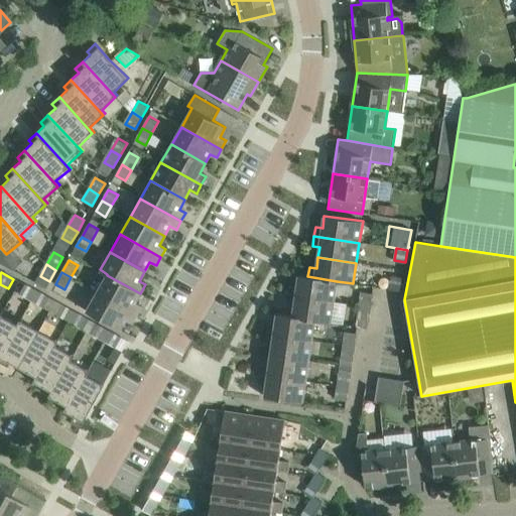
[(140,293),(107,275),(97,292),(122,306),(137,314),(141,306),(135,302),(140,293)]
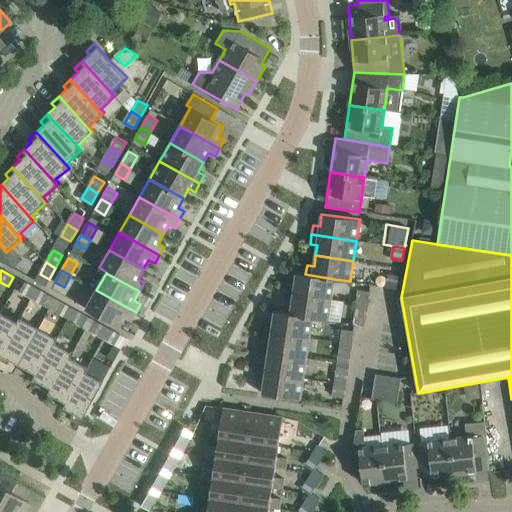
[(305,274),(296,273),(295,284),(288,283),(286,293),(331,299),(334,279),(305,274)]
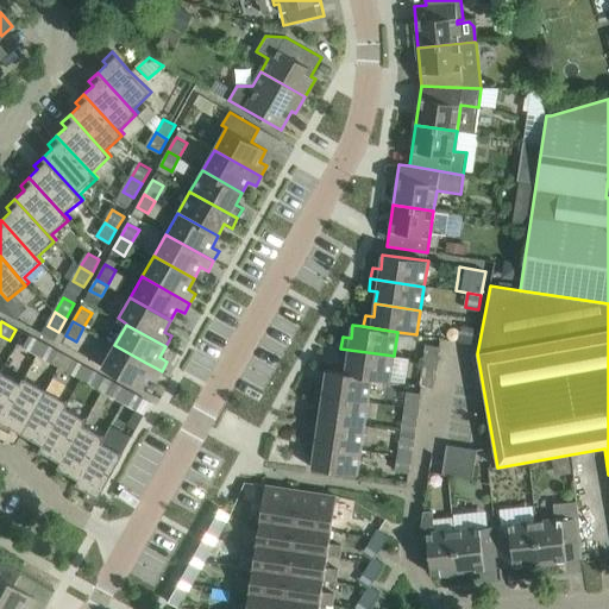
[(462,326),(458,341),(471,344),(475,328),(462,326)]
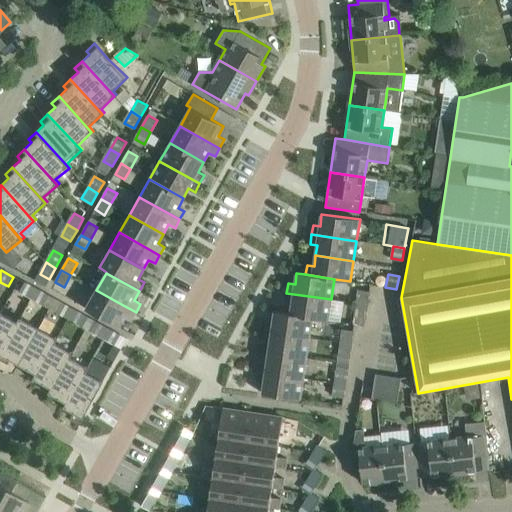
[(32,299),(37,289),(26,283),(21,292),(32,299)]
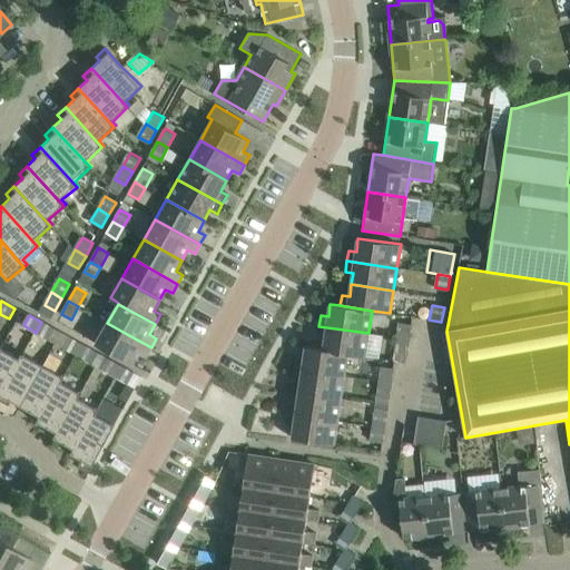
[(36,333),(48,340),(55,330),(41,322),(36,333)]
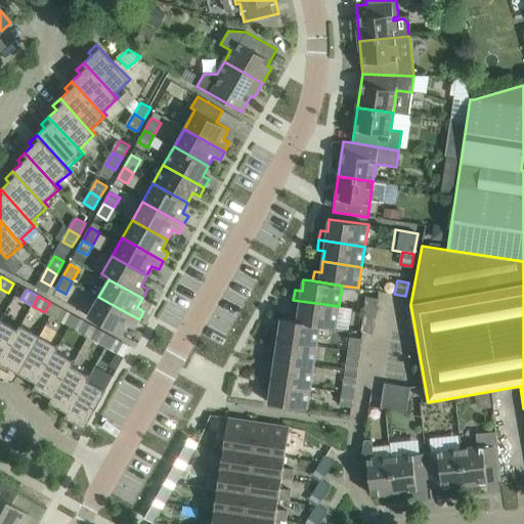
[(139,319),(124,311),(98,297),(87,315),(122,335),(128,324),(134,328),(139,319)]
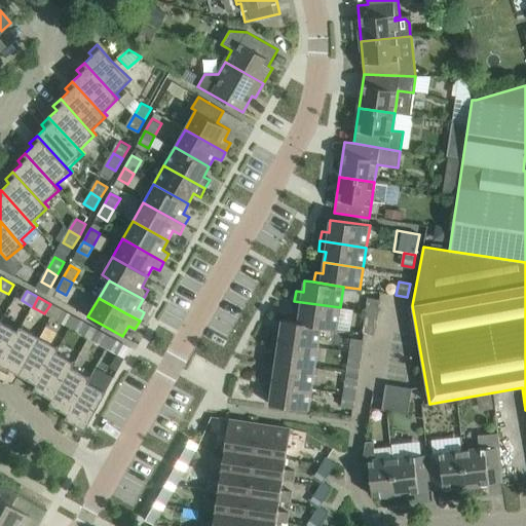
[(377,312),(379,301),(379,300),(368,298),(367,311),(377,312)]
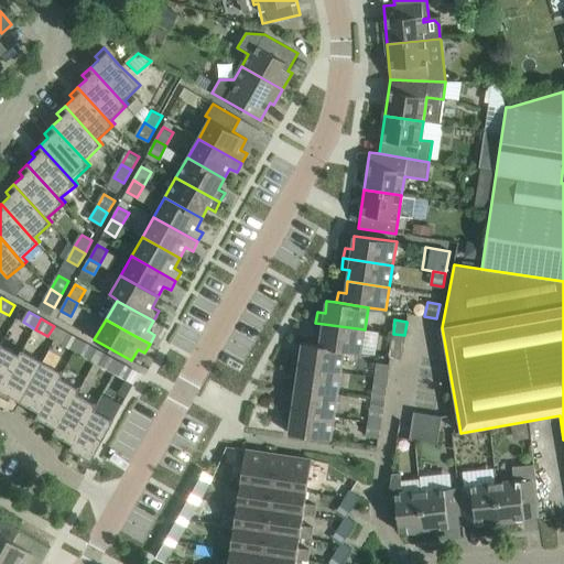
[(365,329),(315,323),(314,333),(322,334),(320,346),(343,349),(361,353),(365,329)]
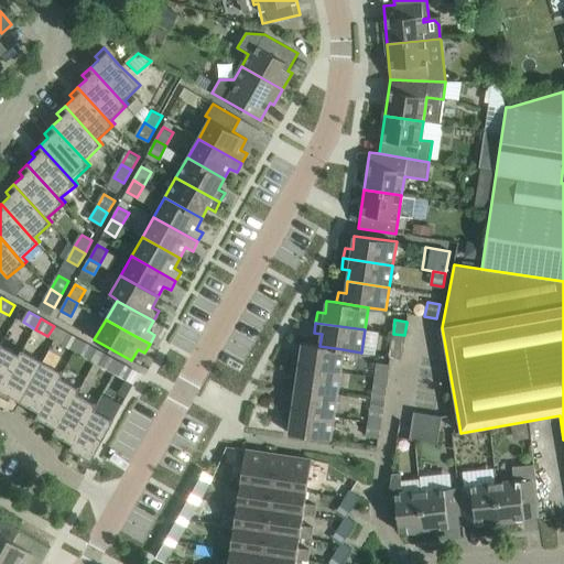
[(75,351),(80,340),(69,334),(63,345),(75,351)]
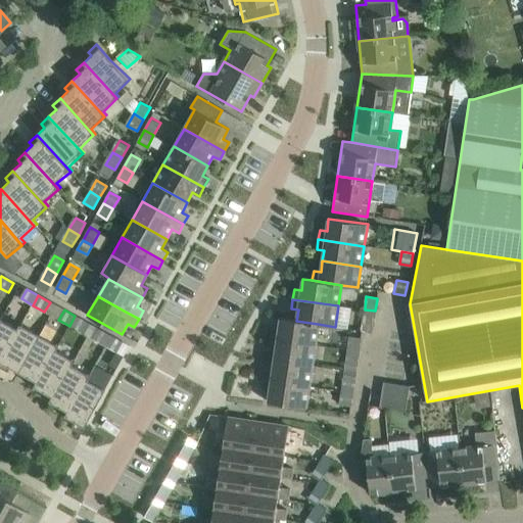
[(365,310),(364,312),(349,310),(347,322),(373,325),(375,311),(365,310)]
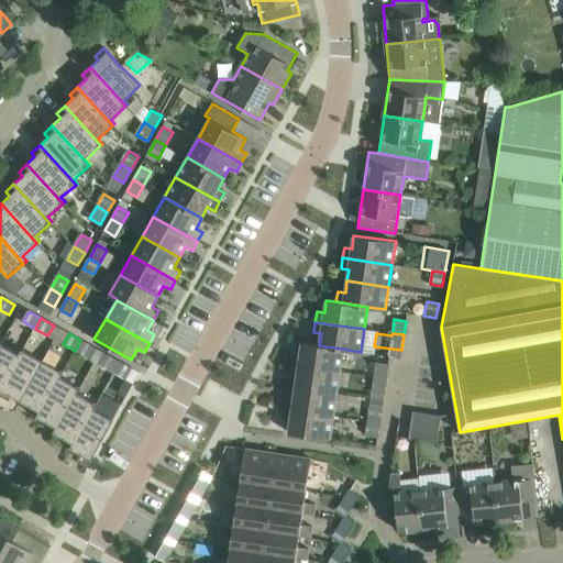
[(75,351),(88,359),(95,348),(80,340),(75,351)]
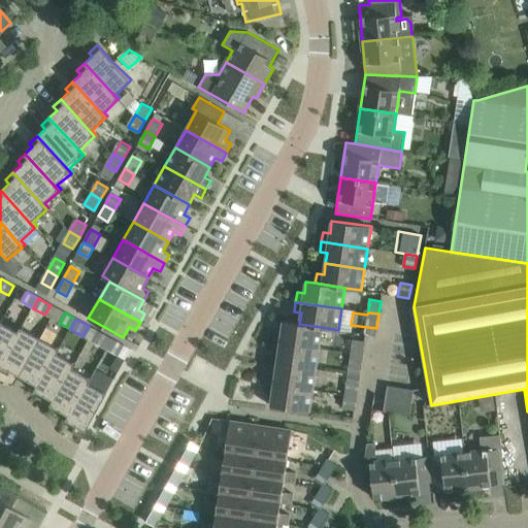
[(284,321),(282,333),(274,332),(273,341),(319,349),(321,327),(299,324),(284,321)]
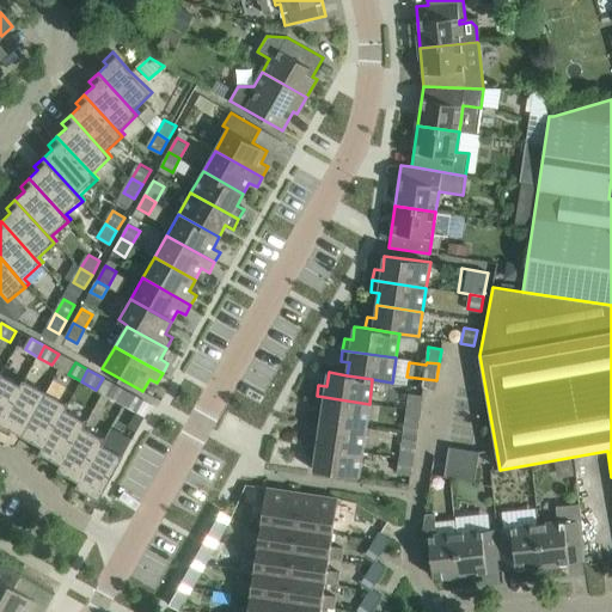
[(0,426),(23,385),(1,374),(0,377),(0,426)]
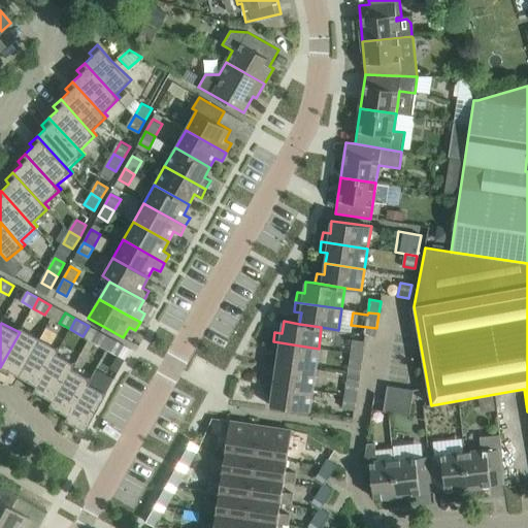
[(41,337),(22,327),(20,332),(0,367),(0,371),(7,375),(10,371),(20,375),(41,337)]
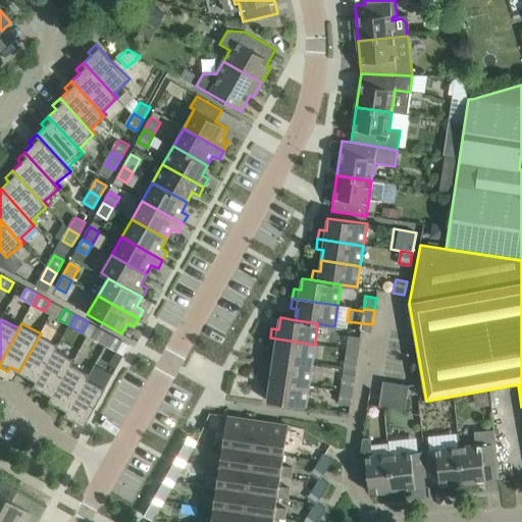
[(104,345),(110,334),(99,328),(94,338),(104,345)]
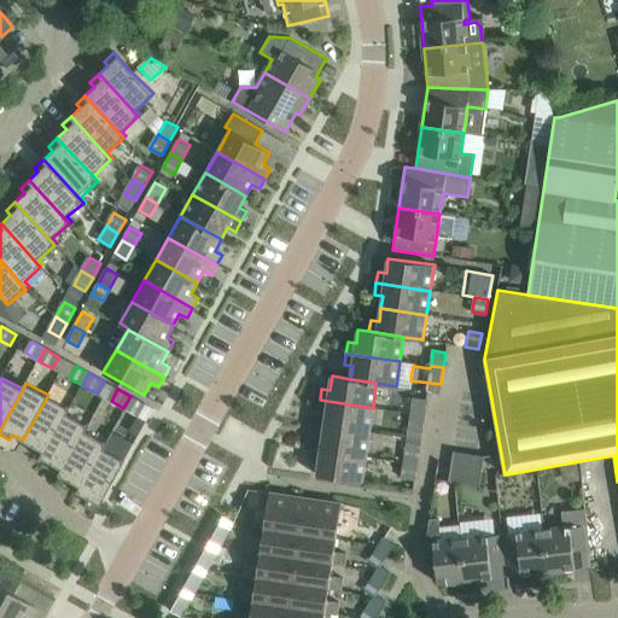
[(70,407),(69,407),(48,395),(23,439),(33,445),(30,452),(42,458),(66,413),(70,407)]
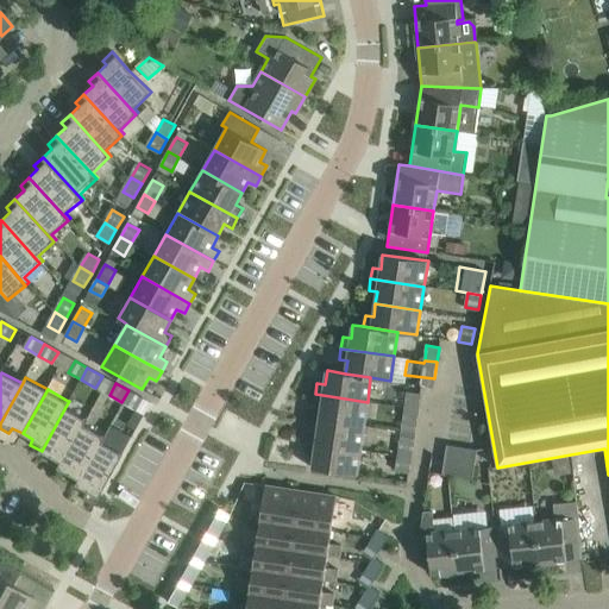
[(121,402),(137,410),(143,399),(129,390),(121,402)]
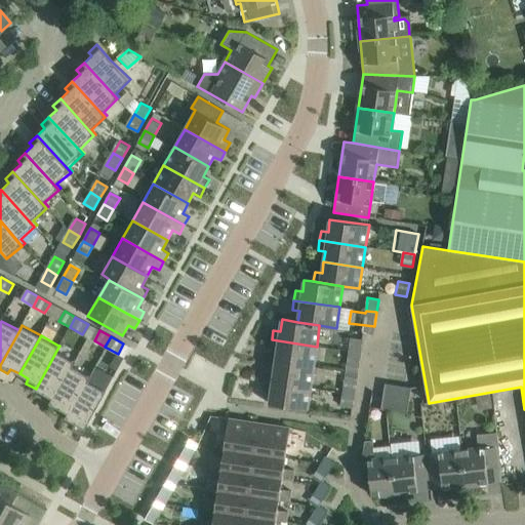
[(350,352),(360,353),(362,339),(351,337),(350,352)]
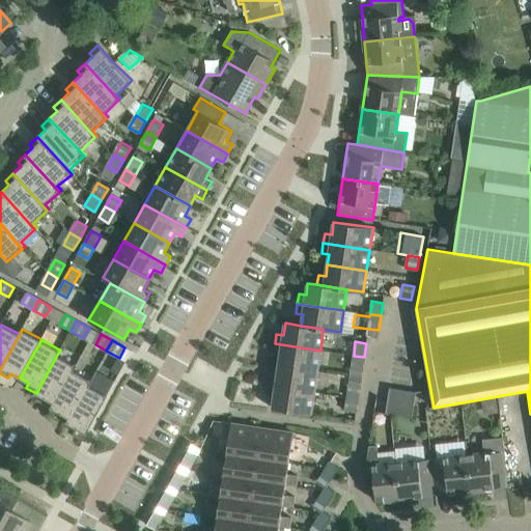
[(320,351),(275,343),(273,354),(280,355),(279,365),(317,371),(320,351)]
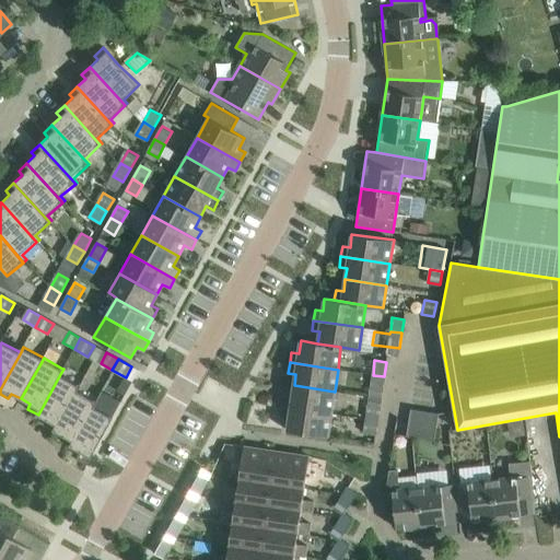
[(54,430),(77,389),(80,385),(60,374),(38,415),(46,420),(44,424),(54,430)]
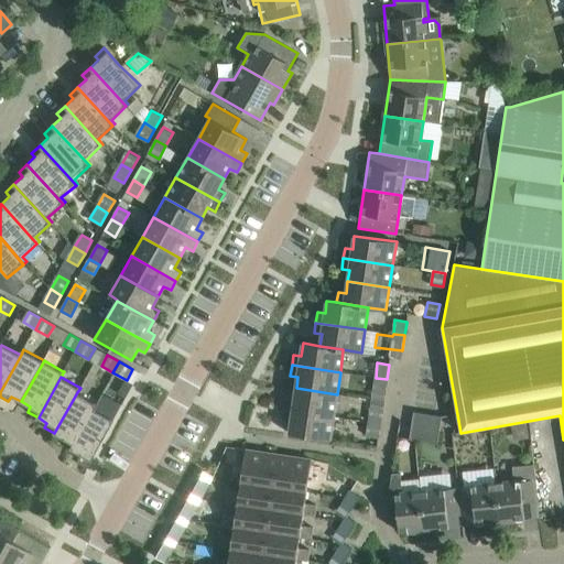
[(387,379),(376,378),(373,392),(384,394),(387,379)]
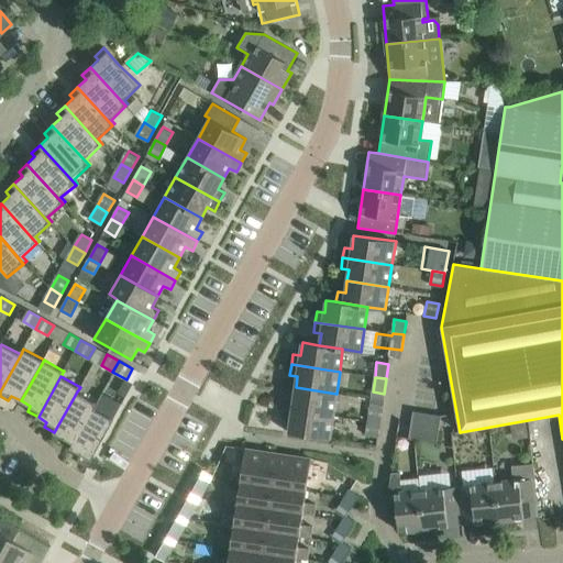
[(337,394),(296,387),(294,399),(286,398),(285,408),(333,416),(337,394)]
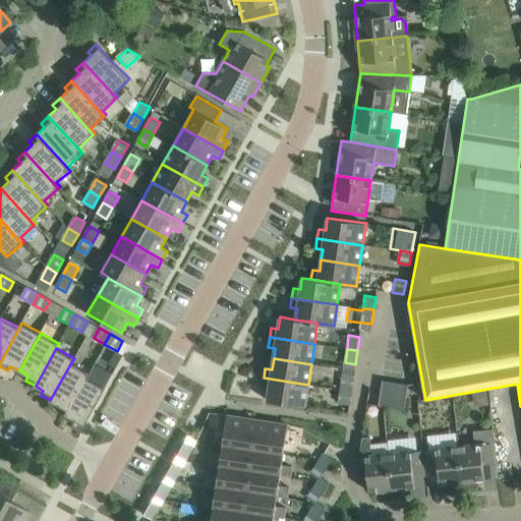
[(91,372),(89,371),(71,362),(50,400),(59,405),(56,410),(67,416),(88,379),(91,372)]
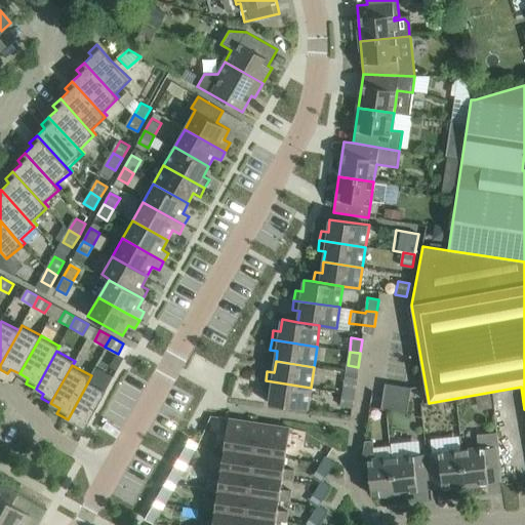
[(344,393),(355,394),(356,380),(346,379),(344,393)]
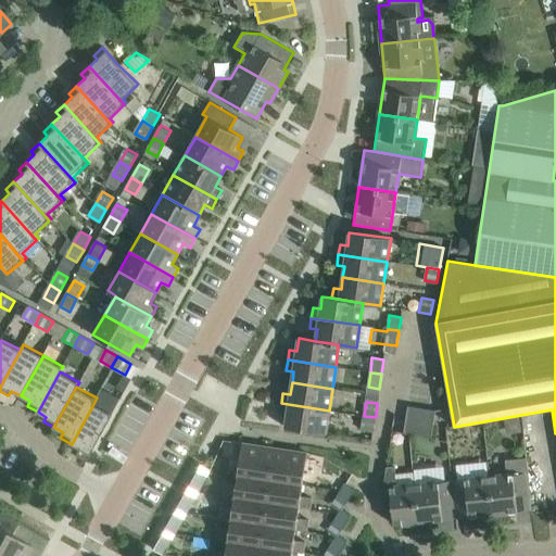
[(287,415),(285,427),(326,433),(329,411),(281,403),(279,414),(287,415)]
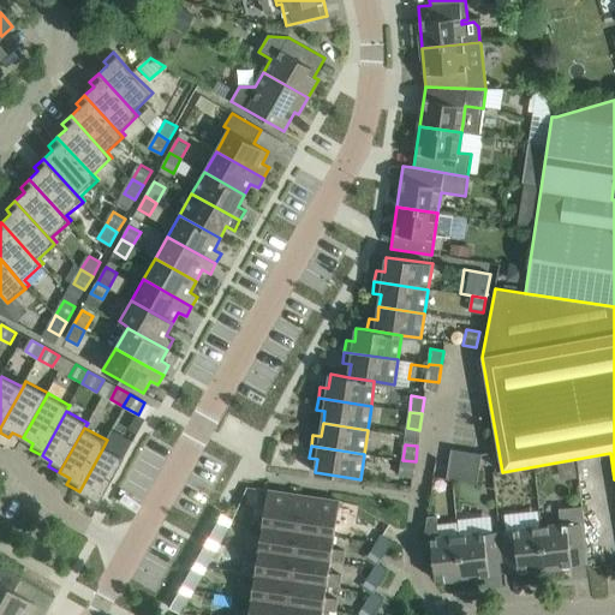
[(97,508),(106,491),(124,459),(103,447),(79,491),(88,496),(84,501),(97,508)]
